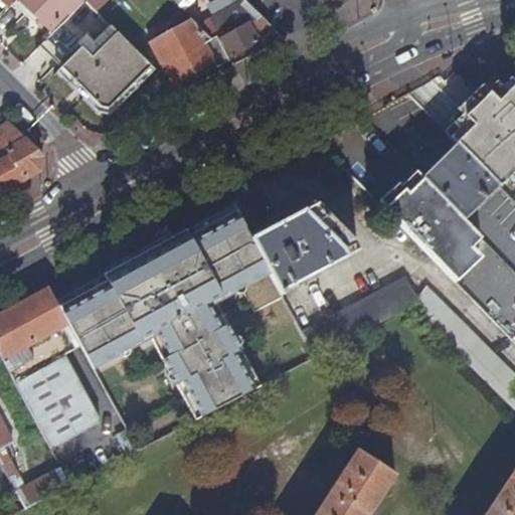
[(69,11),(72,14),(86,0),(20,0),(51,29),(69,11)]
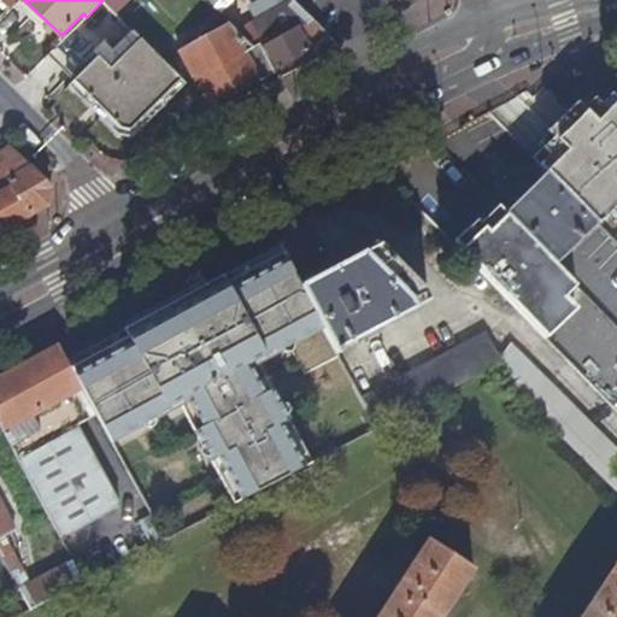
[(304,24),(321,54),(339,45),(295,3),(256,23),(278,65),(311,48),(300,27),(304,24)]
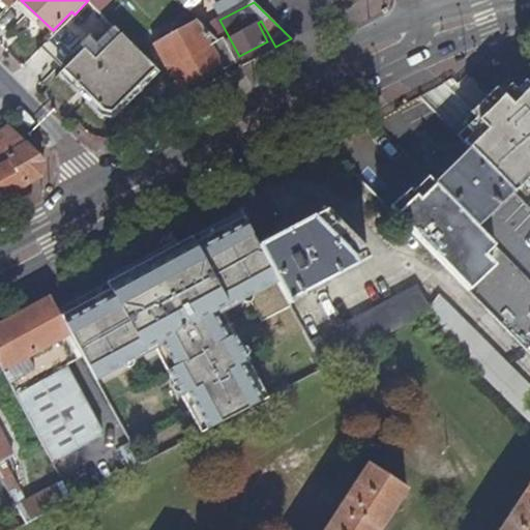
[(225,67),(239,59),(235,55),(225,36),(218,39),(202,23),(180,34),(177,29),(155,41),(170,67),(172,65),(182,84),(223,62),(225,67)]
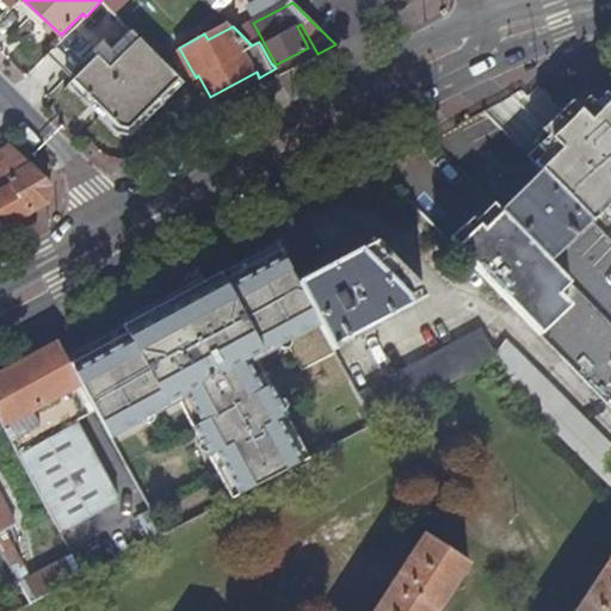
[(129,128),(180,75),(134,30),(113,51),(104,42),(71,76),(123,127),(129,128)]
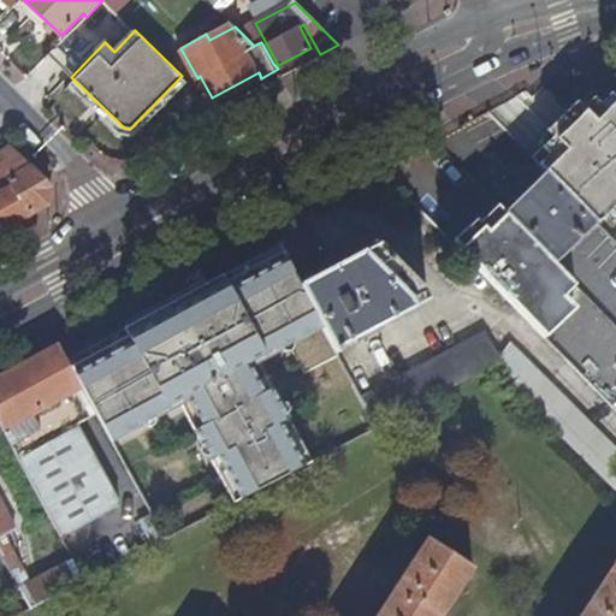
[(567,111),(615,160),(615,100),(609,94),(599,105),(592,98),(582,108),(575,101),(567,111)]
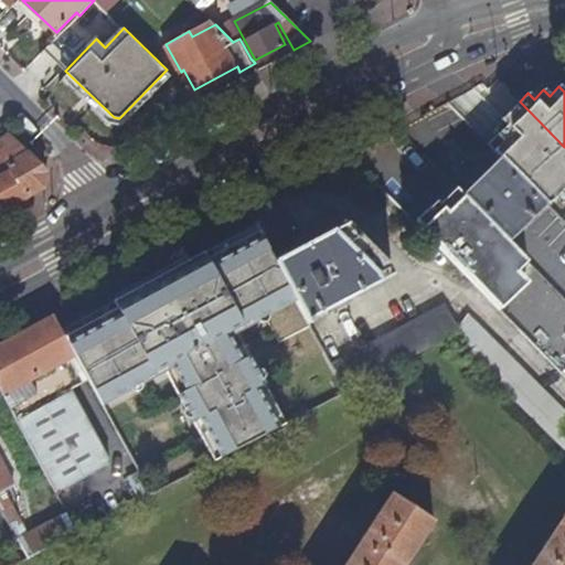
[(544,201),(546,203),(564,184),(564,147),(520,102),(503,117),(508,123),(499,131),(504,138),(493,149),(500,157),(518,173),(544,201)]
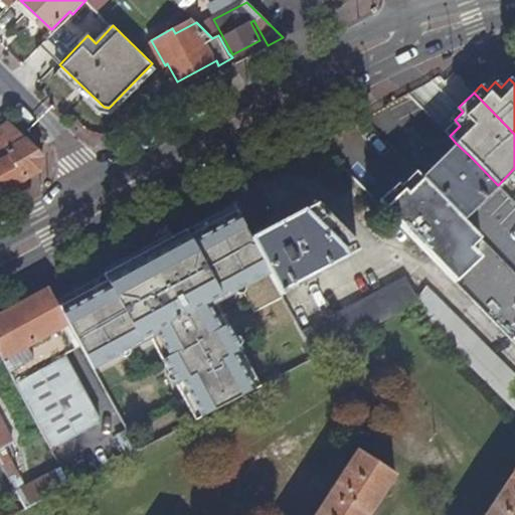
[(10,123),(1,130),(4,135),(1,137),(25,180),(40,172),(43,156),(10,123)]
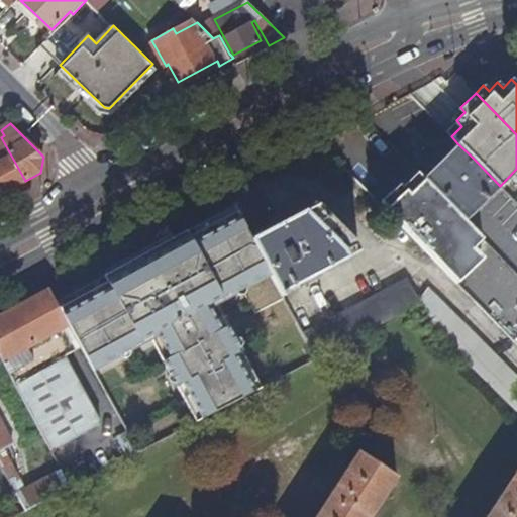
[(0,194),(25,181),(1,137),(0,137),(0,194)]
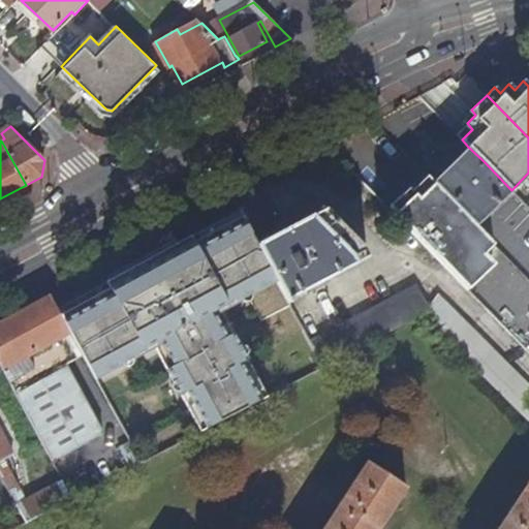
[(488,215),(511,191),(511,190),(509,188),(485,162),(468,147),(444,169),(432,181),(476,226),(488,215)]
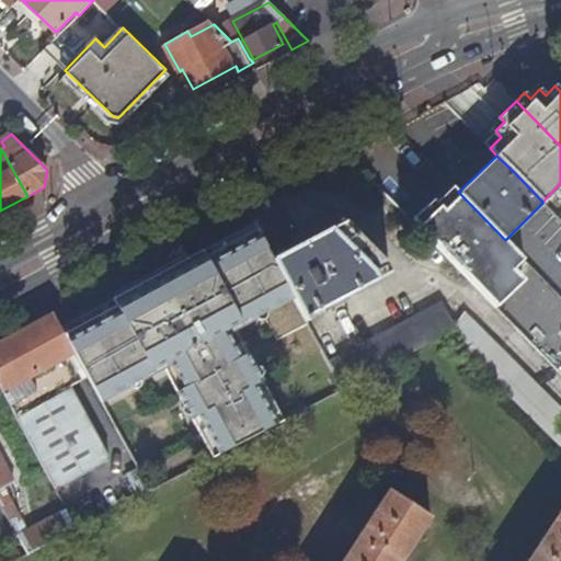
[(436,209),(418,227),(467,277),(497,308),(522,284),(511,273),(524,259),(505,240),(458,192),(439,213),(436,209)]
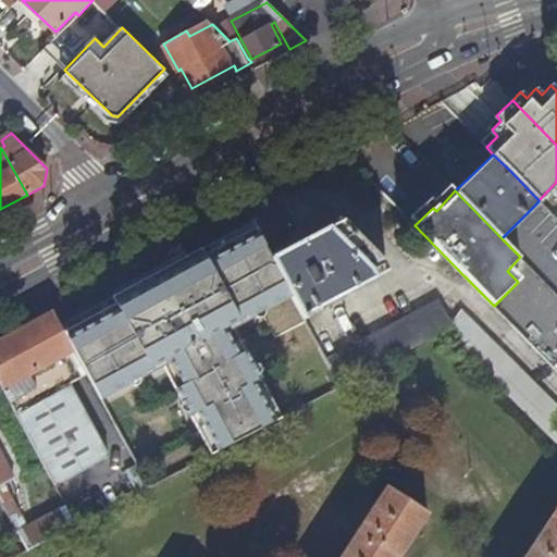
[(343,219),(271,257),(293,296),(305,319),(310,317),(309,312),(387,269),(381,258),(343,219)]
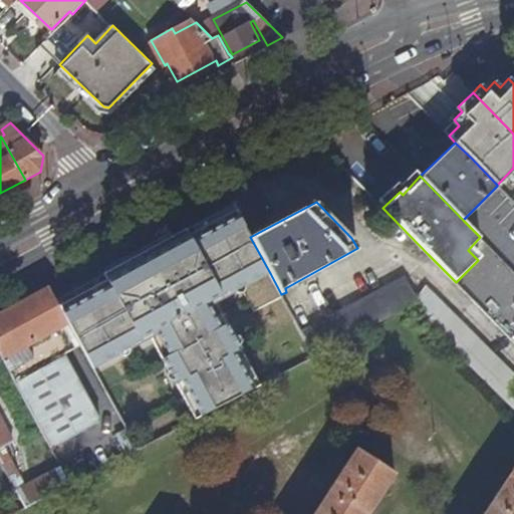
[(232,204),(55,299),(79,343),(92,366),(135,343),(132,338),(153,327),(168,354),(162,357),(176,382),(182,379),(201,415),(254,388),(235,350),(241,347),(228,322),(221,325),(207,298),(221,291),(224,296),(270,273),(250,237),(232,204)]
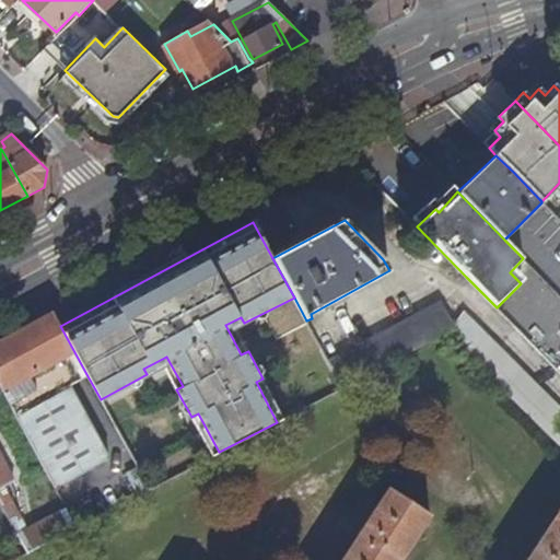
[(446,333),(453,324),(440,300),(328,359),(343,386),(446,333)]
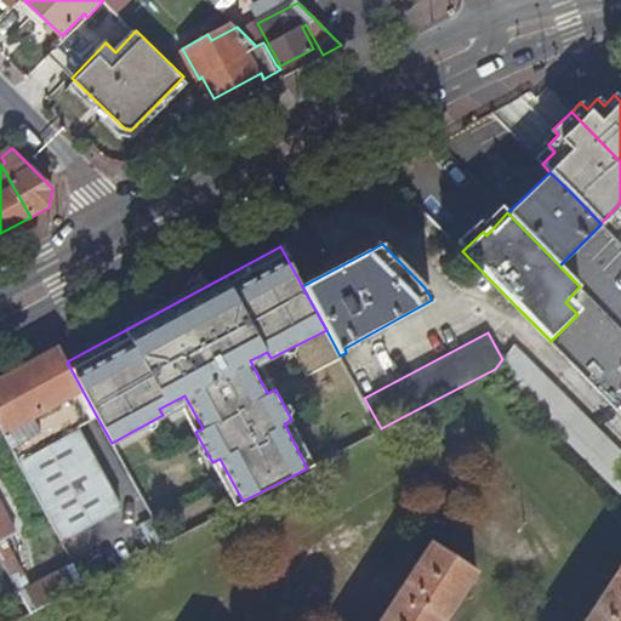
[(567,396),(513,342),(508,351),(502,359),(495,369),(507,381),(528,402),(550,423),(567,396)]
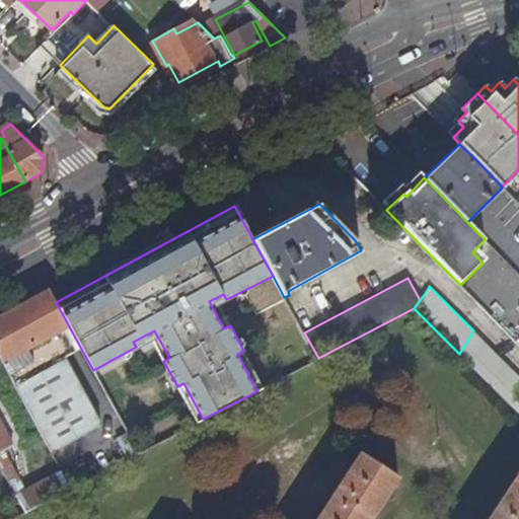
[(65,356),(80,347),(56,302),(49,289),(0,314),(0,359),(6,370),(51,450),(101,422),(65,356)]
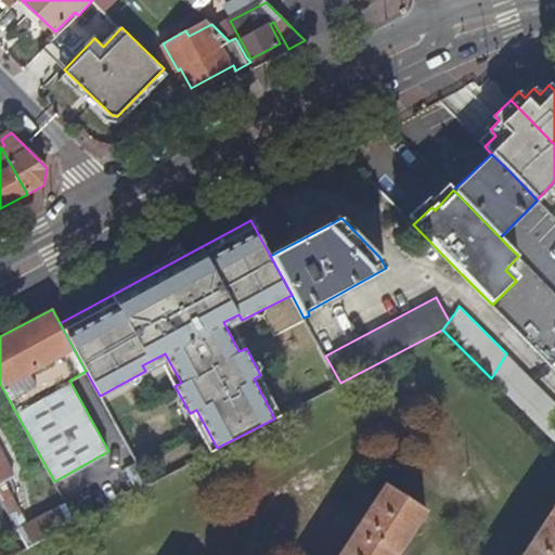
[(233,324),(242,320),(239,314),(223,322),(239,351),(246,348),(233,324)]
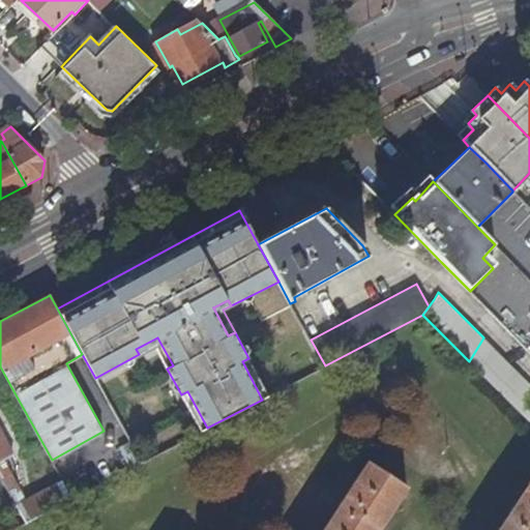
[(154,346),(167,369),(173,365),(157,337),(136,349),(139,354),(154,346)]
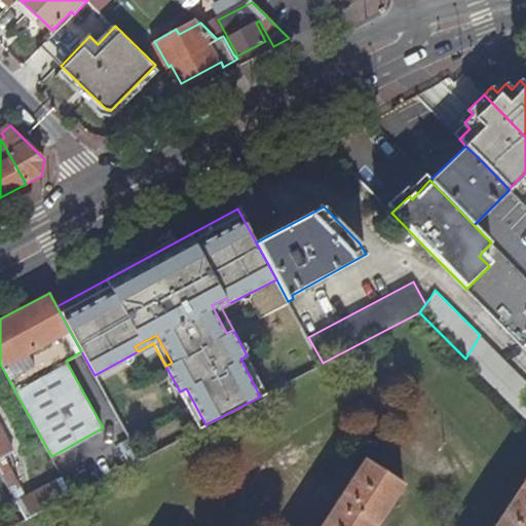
[(525,380),(480,335),(465,359),(525,418),(525,380)]
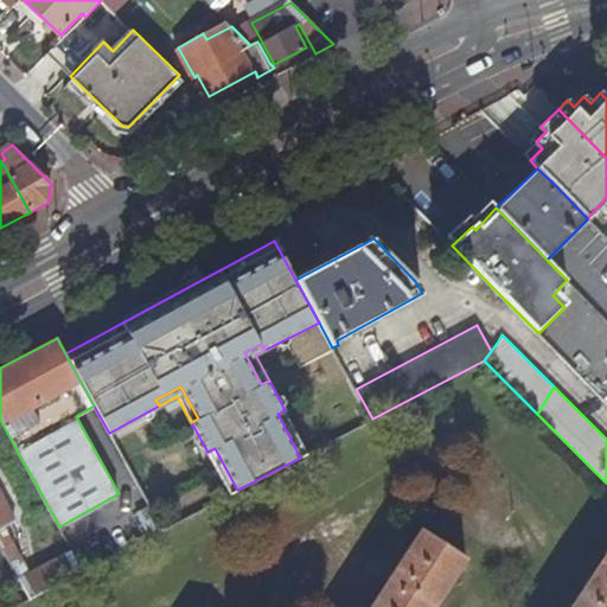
[(278,414),(300,458),(306,453),(285,410),(278,414)]
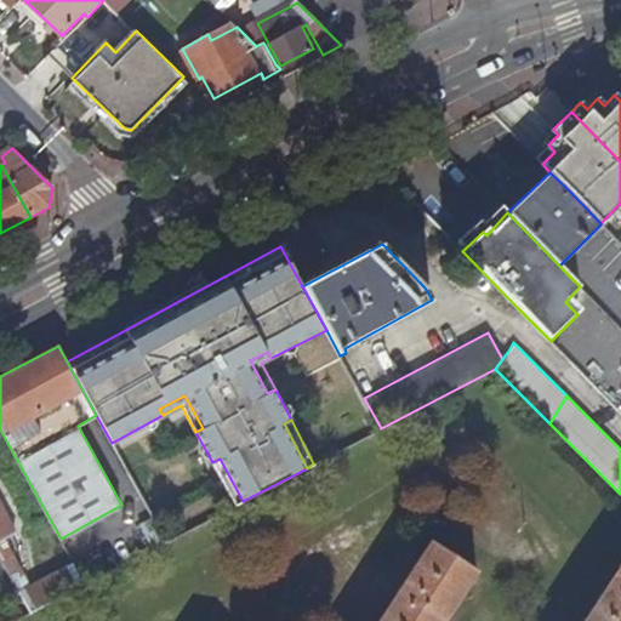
[(234,505),(243,501),(220,459),(212,462),(234,505)]
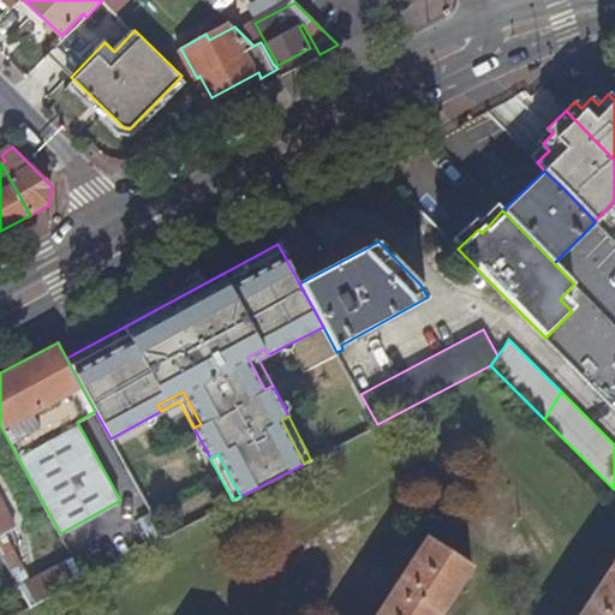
[(15,526),(0,501),(0,550),(31,607),(84,578),(72,555),(29,579),(4,533),(15,526)]
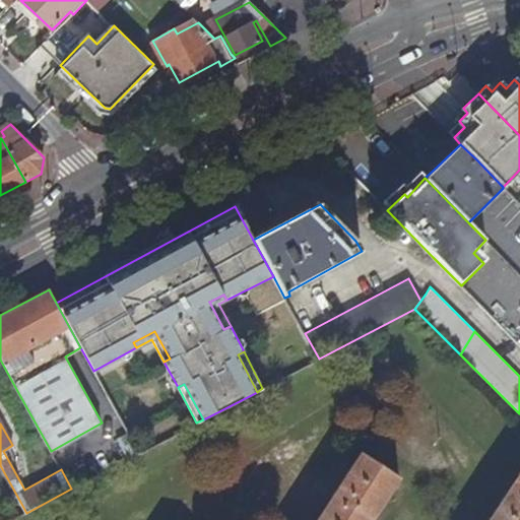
[(363,454),(319,519),(373,519),(401,478),(363,454)]
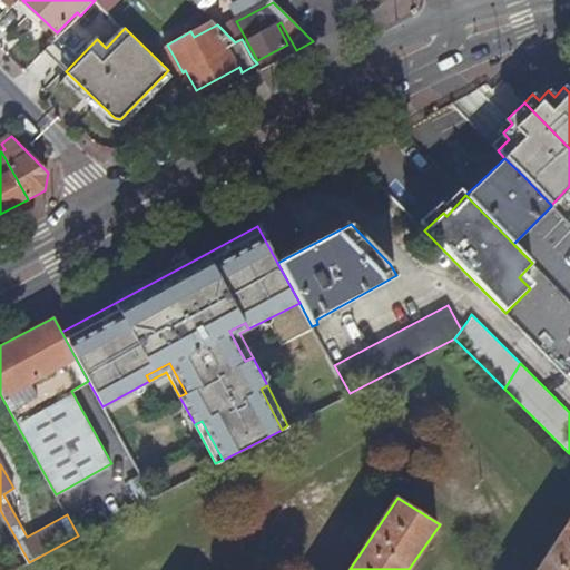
[(569,569),(569,521),(538,569),(569,569)]
